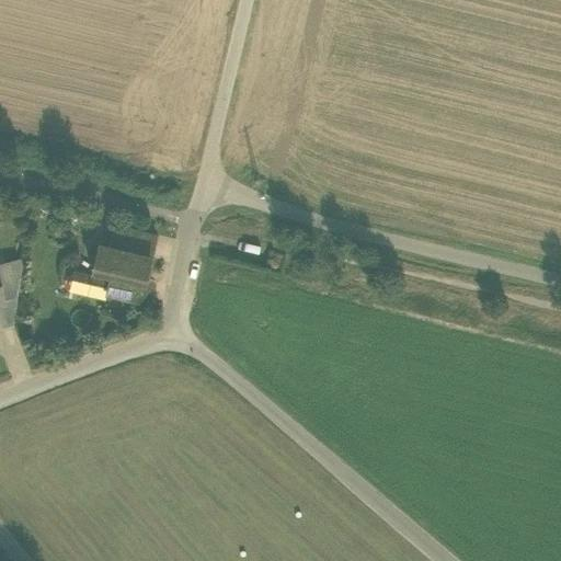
[(107,251),(140,259),(146,233),(113,226),(107,251)]
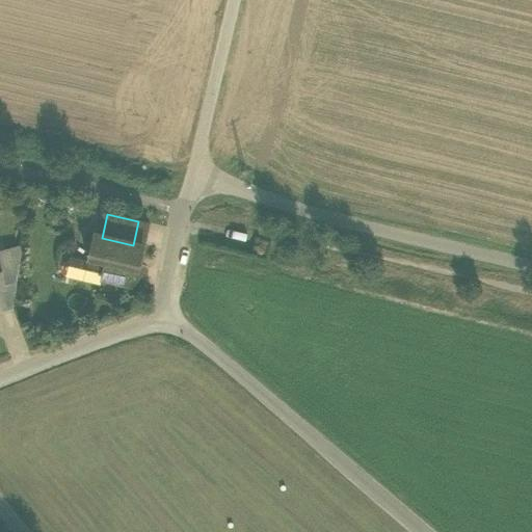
[(149,223),(138,221),(133,245),(141,247),(143,248),(149,223)]
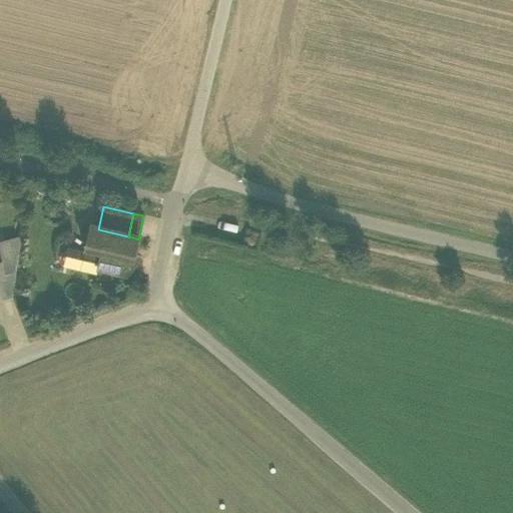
[(89,227),(83,251),(83,252),(76,250),(72,269),(95,275),(96,271),(124,277),(138,258),(132,257),(136,238),(128,236),(98,229),(89,227)]
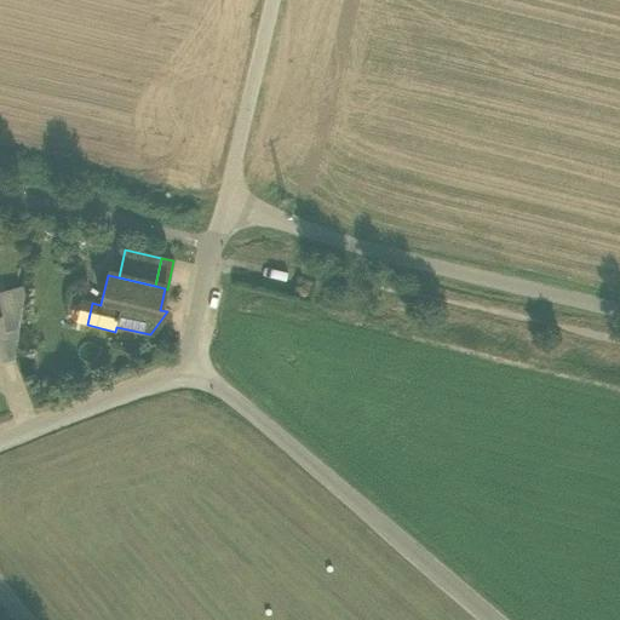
[(74,322),(87,325),(92,303),(80,300),(74,322)]
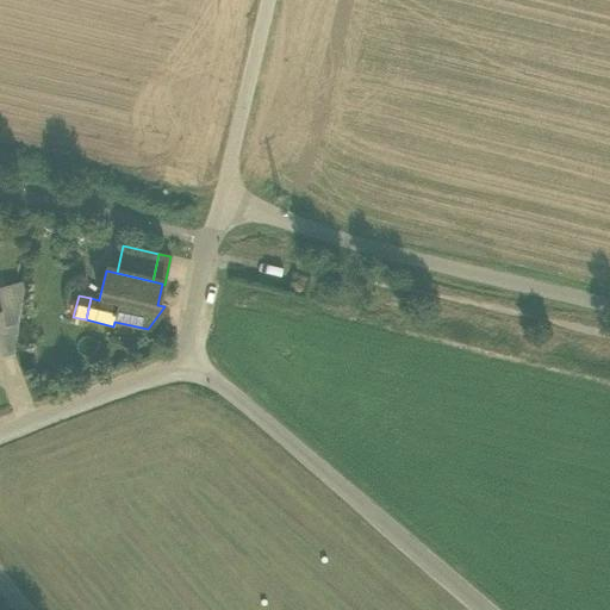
[(0,334),(0,353),(1,359),(13,355),(18,325),(5,329),(6,332),(0,334)]
